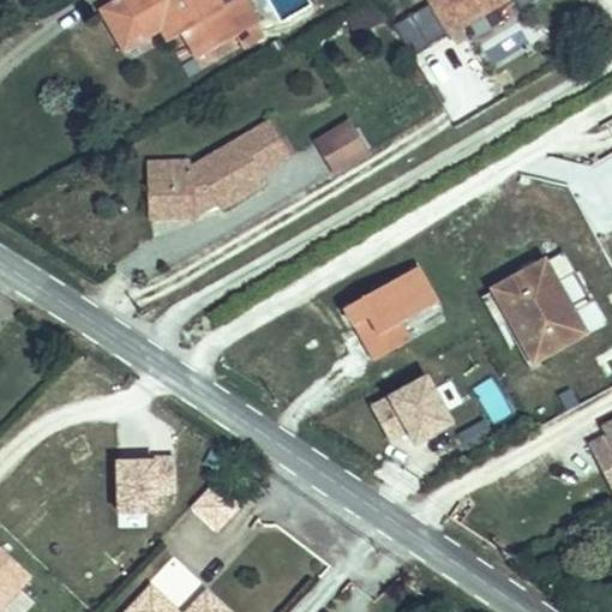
[(142,36),(120,0),(114,0),(100,9),(123,47),(142,36)]
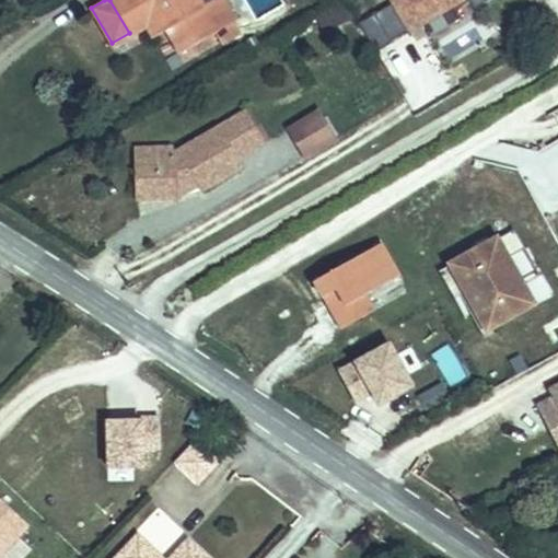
[(214,31),(196,0),(109,0),(129,33),(144,24),(159,16),(178,51),(213,31),(214,31)]
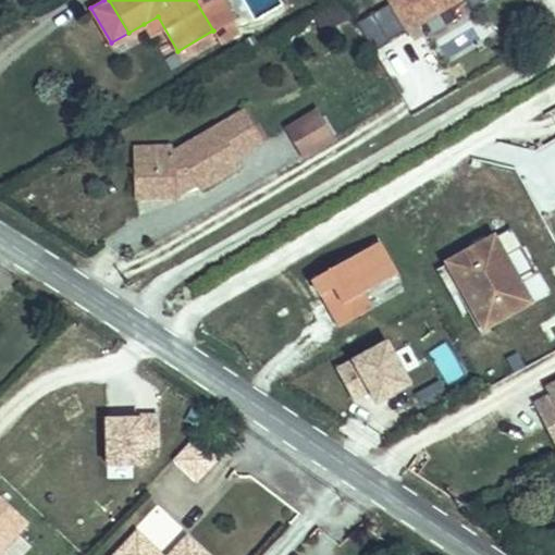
[(232,19),(220,0),(195,0),(213,31),(230,21),(232,19)]
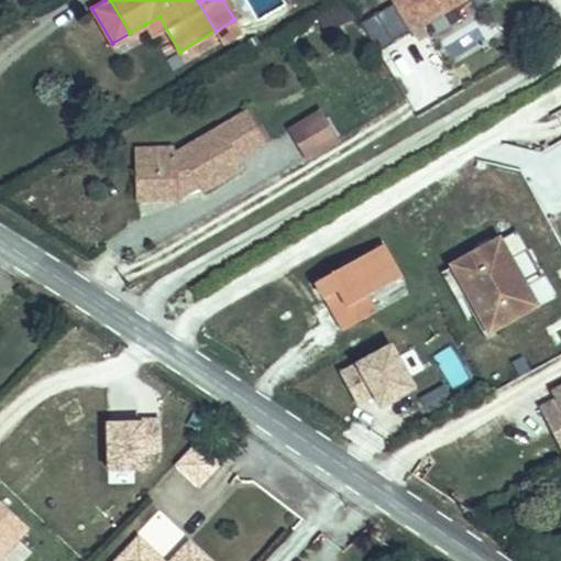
[(409,29),(452,6),(455,10),(471,1),(474,9),(488,0),(392,0),(394,2),(409,29)]
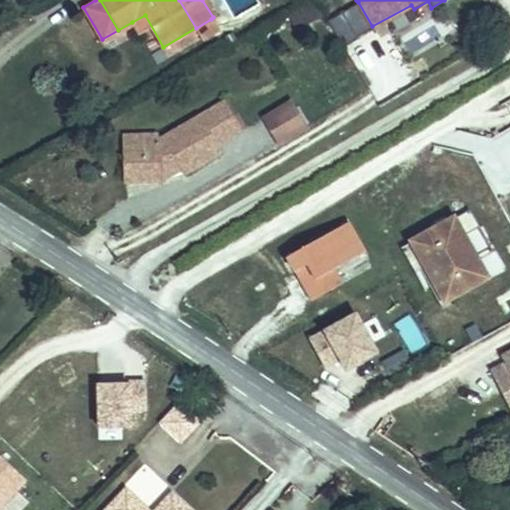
[(319,16),(312,2),(308,4),(315,18),(319,16)]
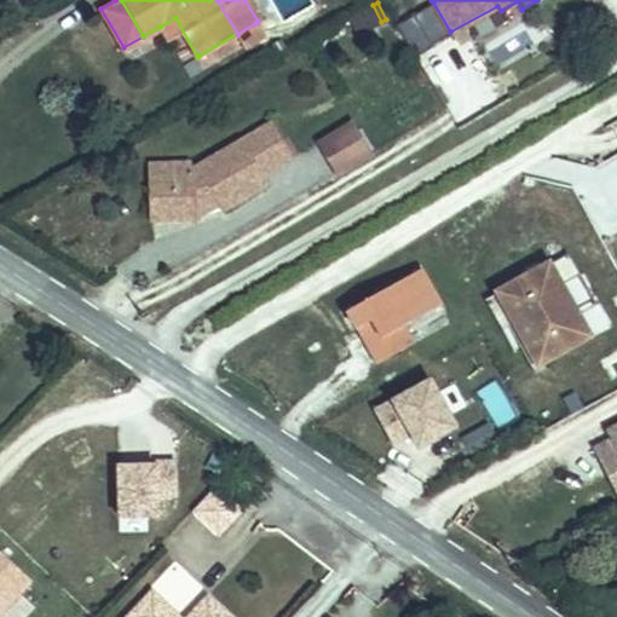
[(450,32),(433,3),(413,15),(430,44),(450,32)]
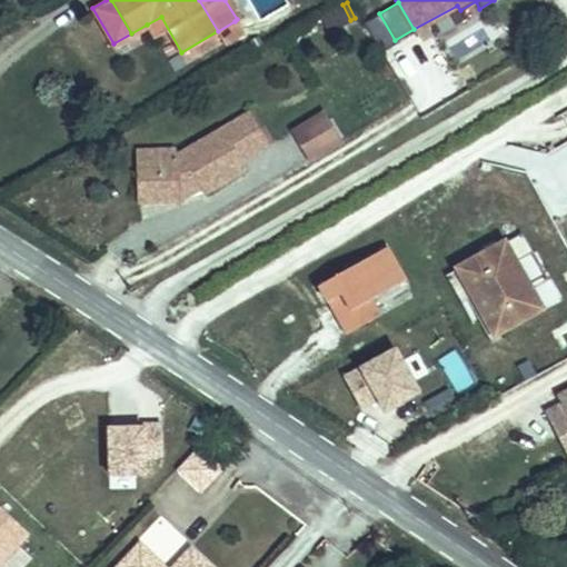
[(342,5),(324,12),(331,29),(350,20),(342,5)]
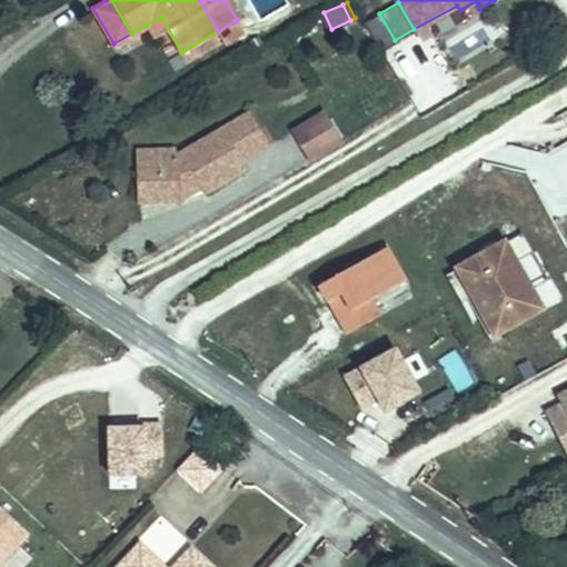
[(331,29),(324,12),(319,15),(327,31),(331,29)]
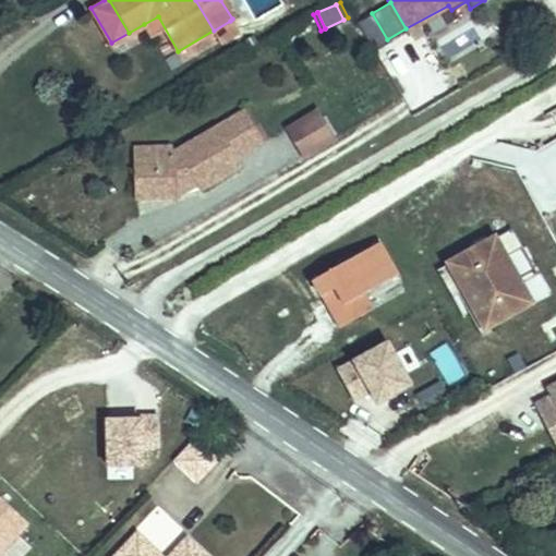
[(387,39),(372,13),(355,22),(372,50),(387,39)]
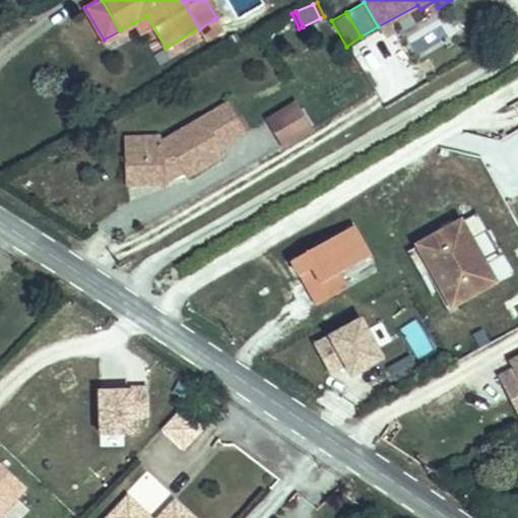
[(153,24),(147,15),(134,22),(140,33),(153,24)]
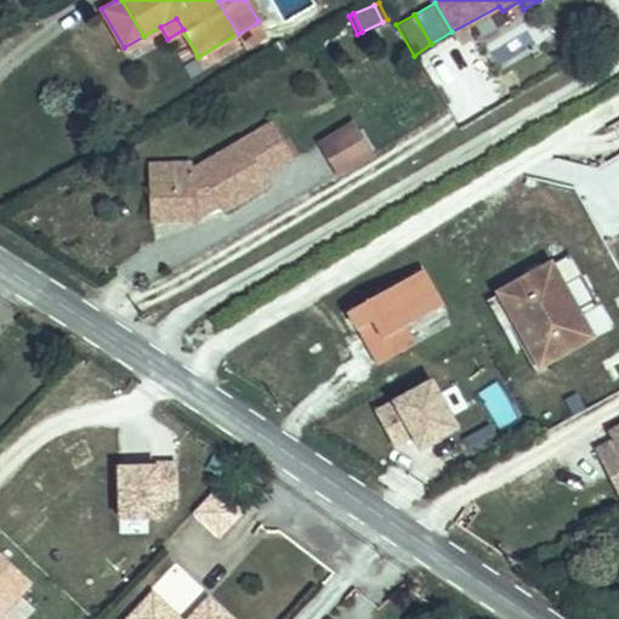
[(243,45),(262,34),(256,23),(238,34),(237,34),(243,45)]
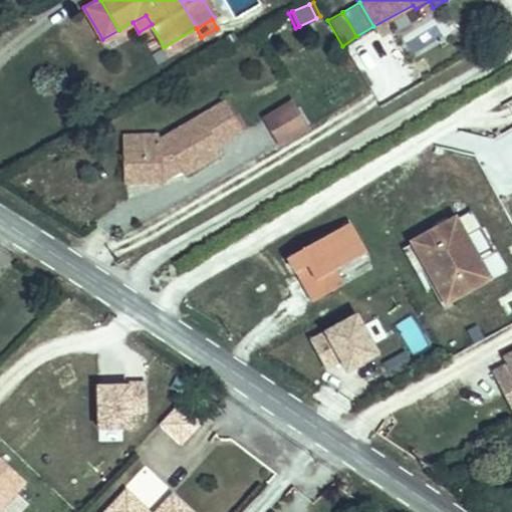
[(351,55),(381,102),(421,76),(390,29),(372,40),(387,62),(377,67),(364,46),(351,55)]
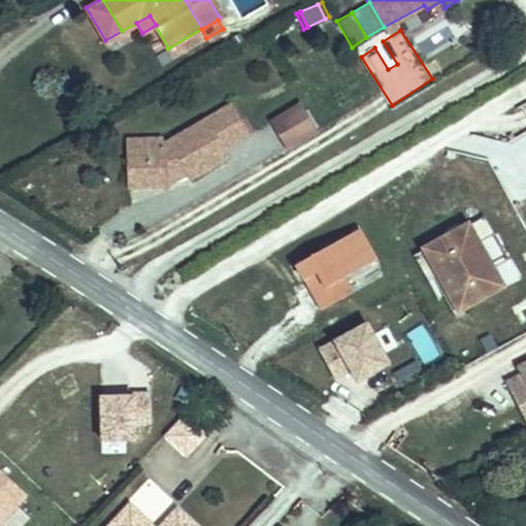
[(253,129),(235,101),(231,104),(248,133),(253,129)]
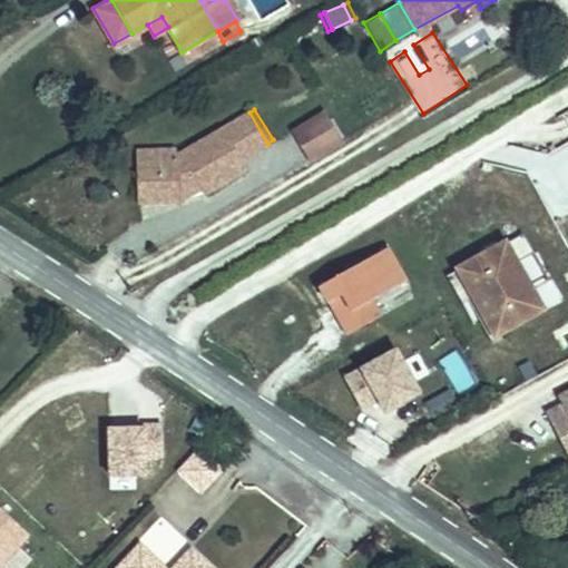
[(240,159),(267,144),(250,113),(174,156),(174,160),(135,162),(136,201),(177,201),(177,194),(196,183),(199,187),(202,192),(244,167),(240,159)]
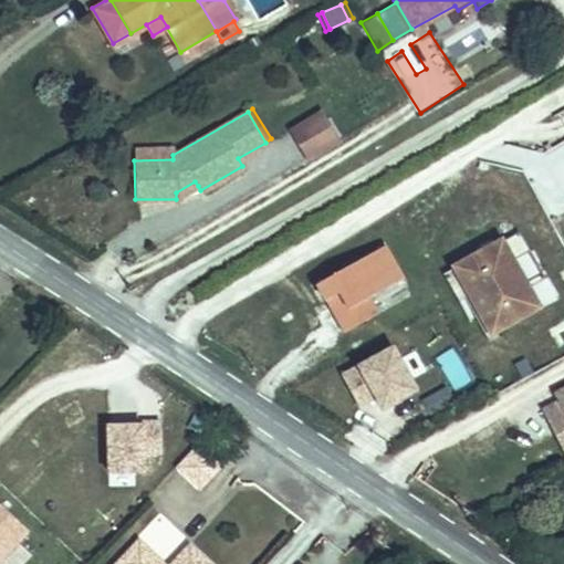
[(305,157),(336,139),(321,112),(290,131),(305,157)]
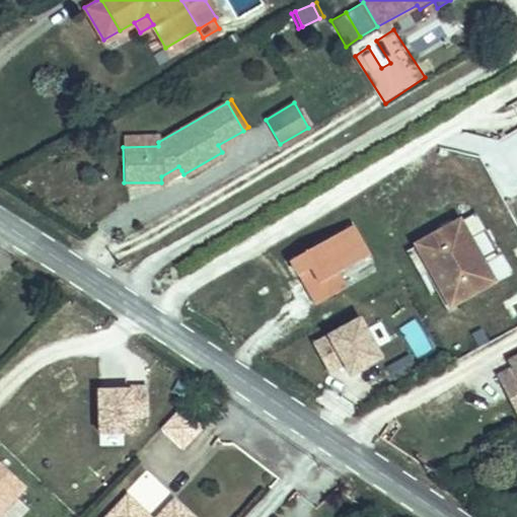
[(158,146),(158,137),(123,138),(123,147),(158,146)]
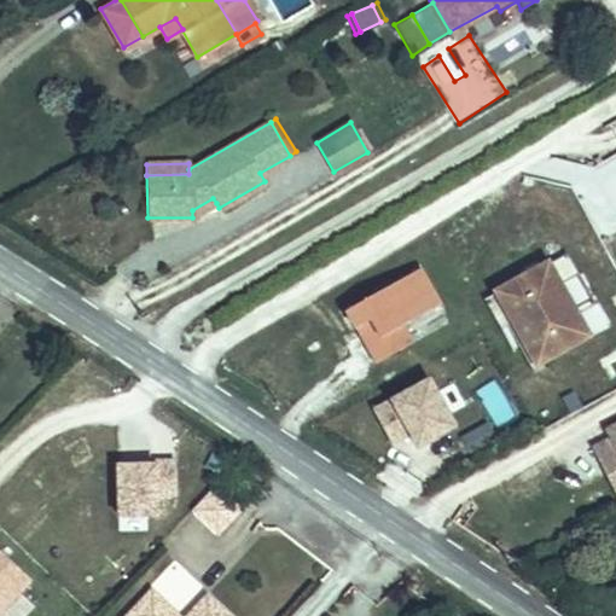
[(192,218),(216,203),(213,198),(192,210),(192,218)]
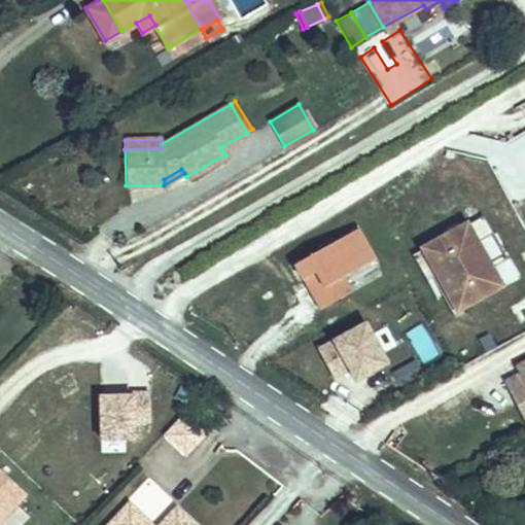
[(498,284),(475,242),(491,233),(481,214),(461,225),(456,217),(440,228),(444,235),(421,248),(435,274),(455,309),(498,284)]
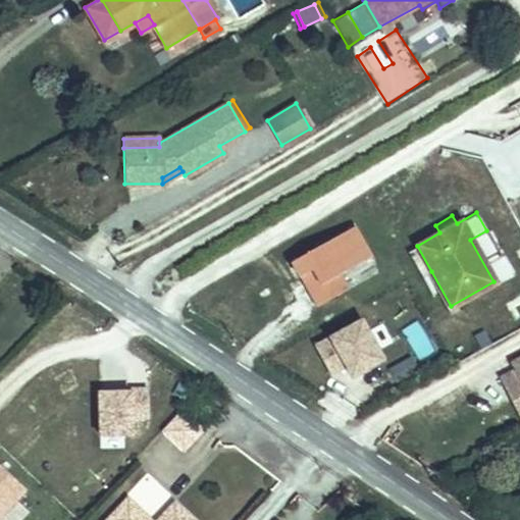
[(339,273),(369,256),(353,226),(291,261),(299,276),(300,275),(312,268),(319,282),(308,290),(316,305),(347,289),(339,273)]
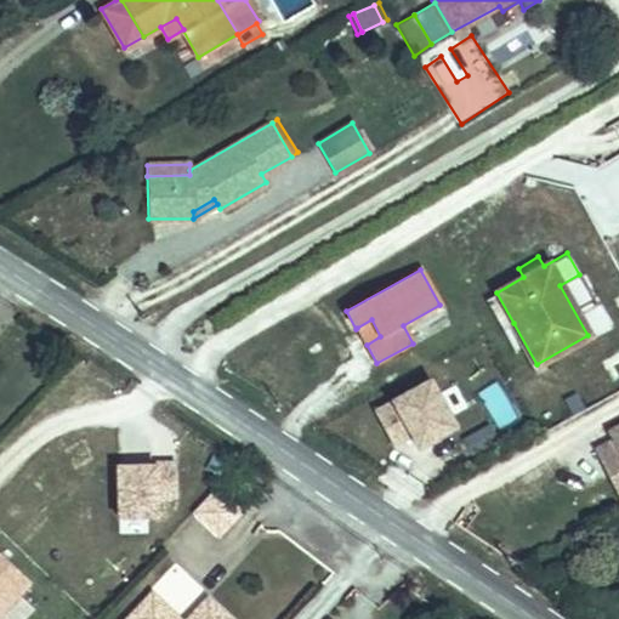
[(514,323),(497,293),(487,297),(504,329),(514,323)]
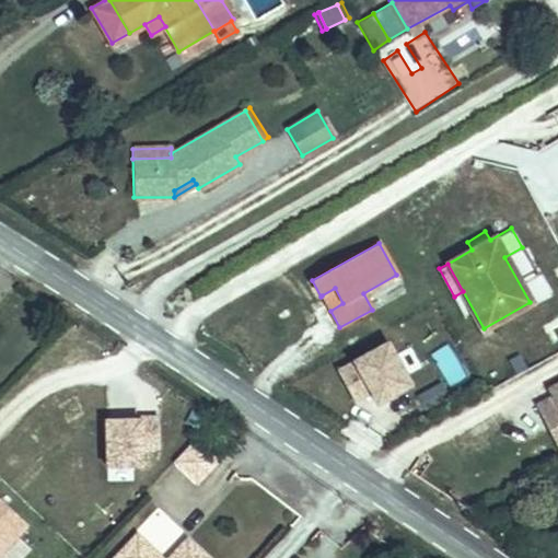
[(343,303),(335,288),(322,295),(330,311),(343,303)]
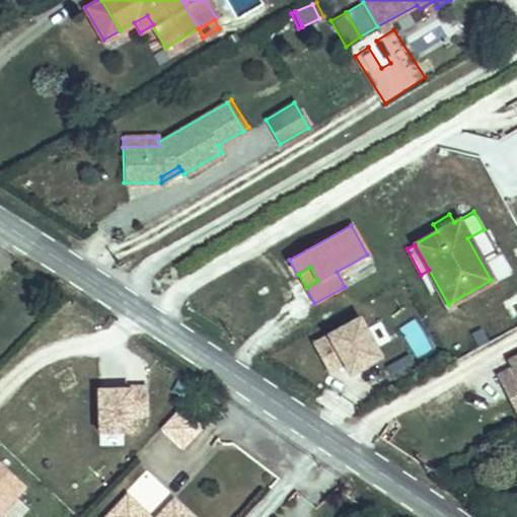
[(379,356),(358,317),(312,343),(326,370),(343,361),(349,373),(379,356)]
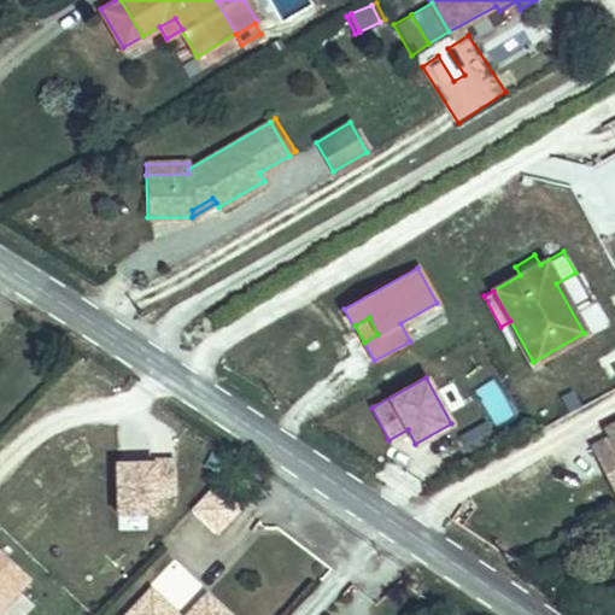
[(614,422),(602,429),(607,437),(608,440),(614,443),(613,449),(614,454),(614,458),(599,467),(614,496),(614,422)]
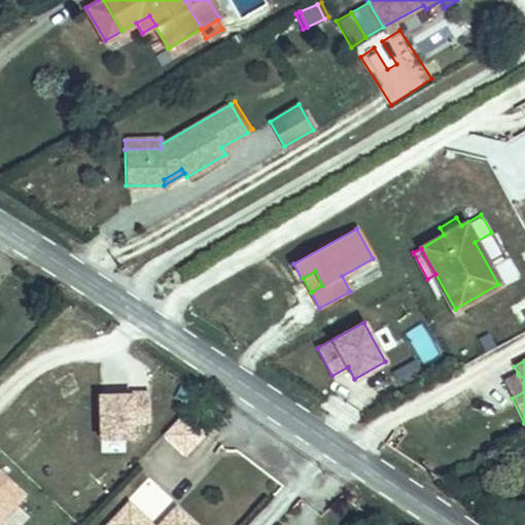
[(524,391),(524,387),(518,373),(502,381),(512,398),(524,391)]
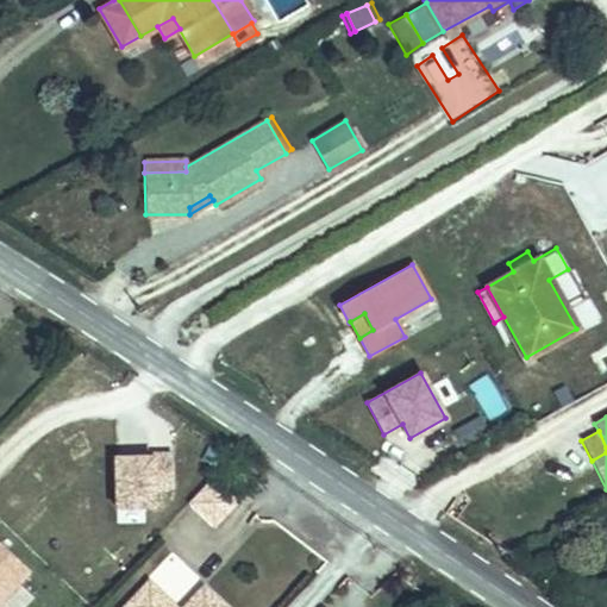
[(155,490),(173,490),(173,451),(156,451),(155,490)]
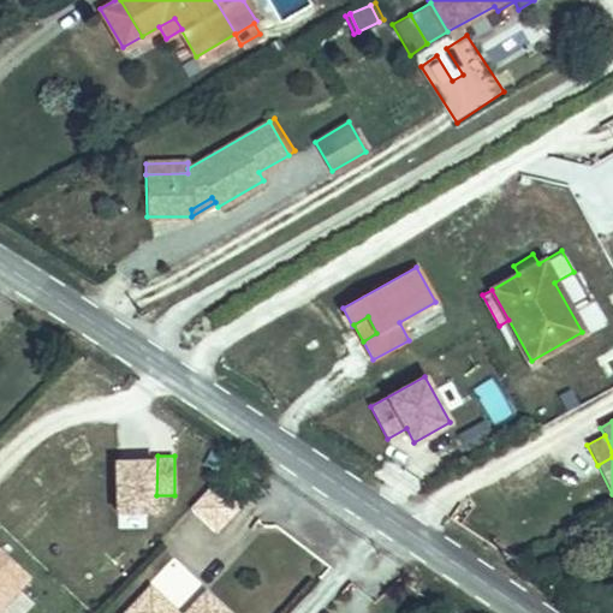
[(153,457),(108,457),(108,529),(153,529),(153,457)]
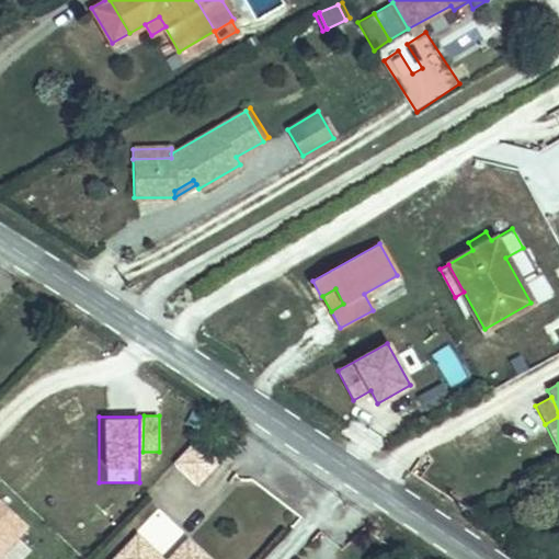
[(196,485),(218,461),(217,460),(216,451),(197,436),(172,463),(196,485)]
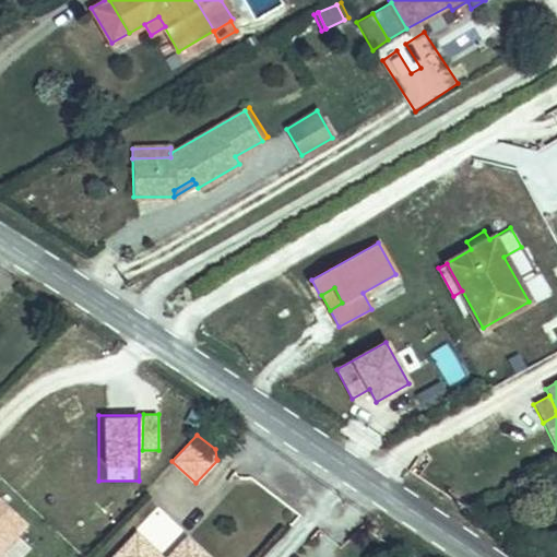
[(204,556),(185,537),(166,556),(156,556),(158,556),(135,533),(113,556),(204,556)]
